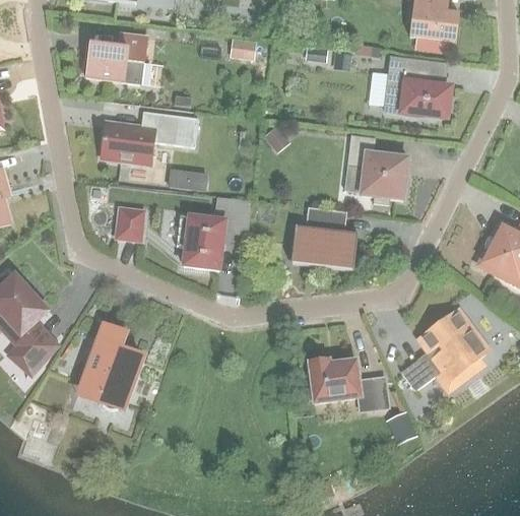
[(455,42),(459,12),(443,10),(444,0),(418,0),(415,20),(411,19),(409,37),(455,42)]
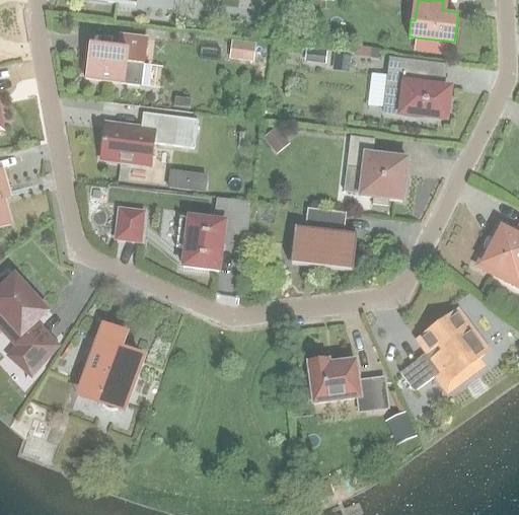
[(140,84),(146,38),(120,33),(118,48),(89,45),(85,77),(140,84)]
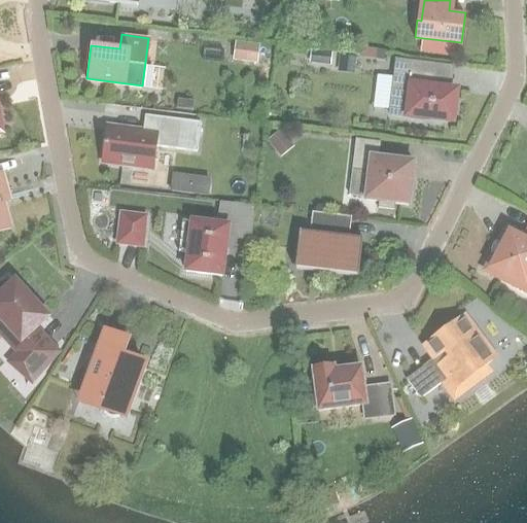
[(259,42),(235,39),(233,58),(257,61),(259,42)]
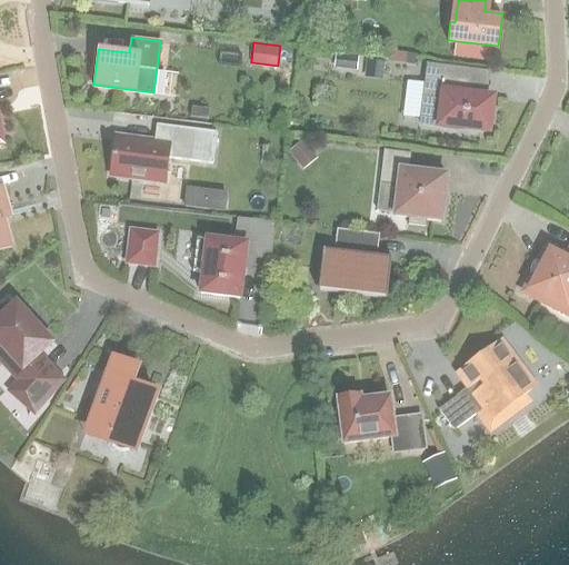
[(416,52),(390,49),(389,59),(415,61),(416,52)]
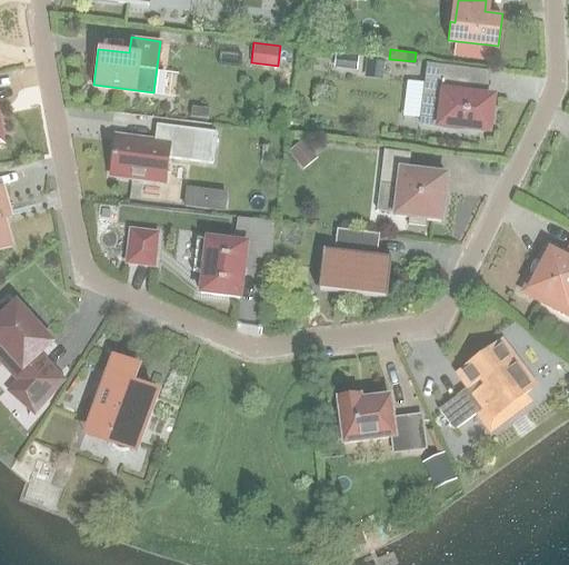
[(333,66),(357,68),(358,53),(335,50),(333,66)]
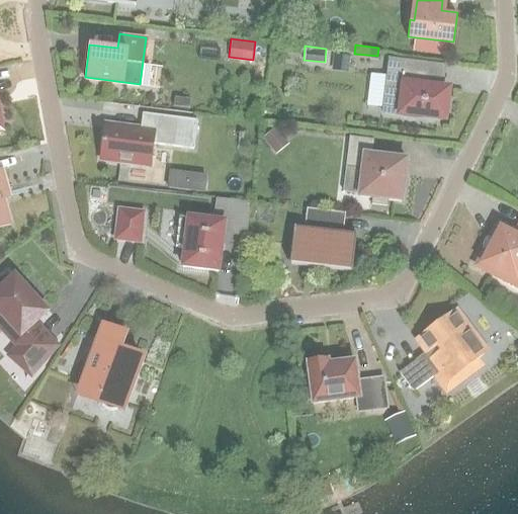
[(349,53),(333,52),(332,67),(348,69),(349,53)]
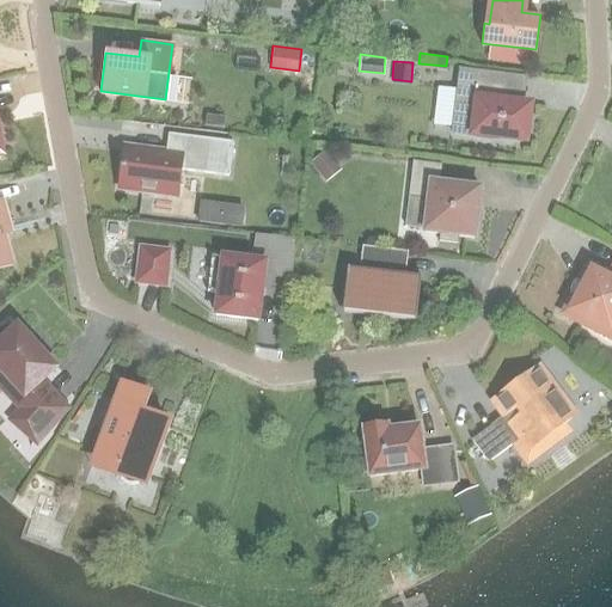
[(530,103),(515,100),(516,92),(503,91),(506,73),(460,67),(452,129),(496,135),(496,133),(525,136),(530,103)]
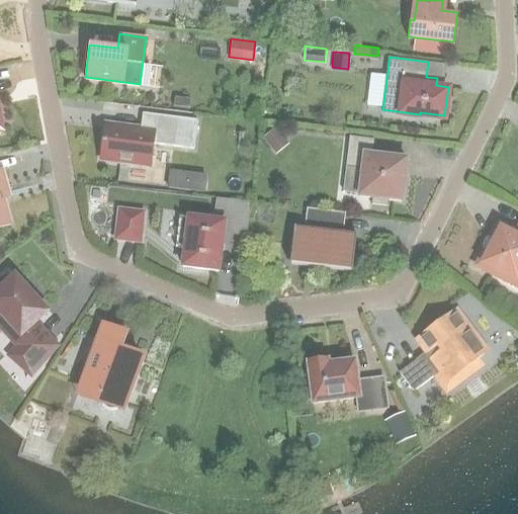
[(151,163),(153,142),(193,146),(196,118),(141,112),(140,127),(104,123),(100,158),(151,163)]
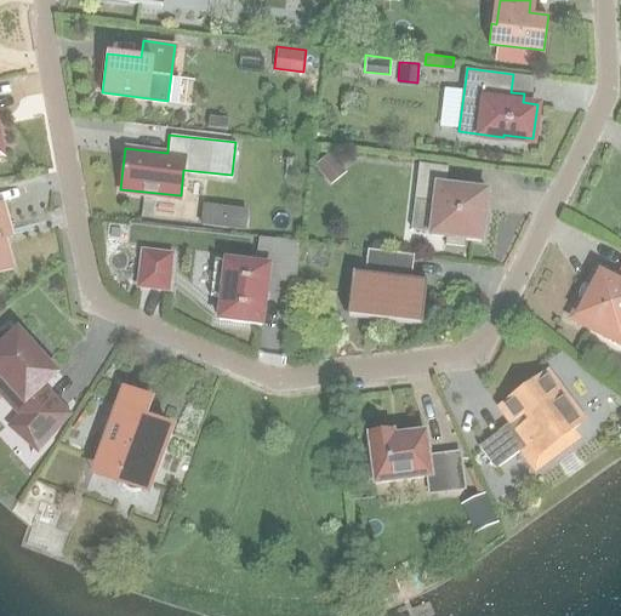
[(346,169),(330,149),(314,163),(330,181),(346,169)]
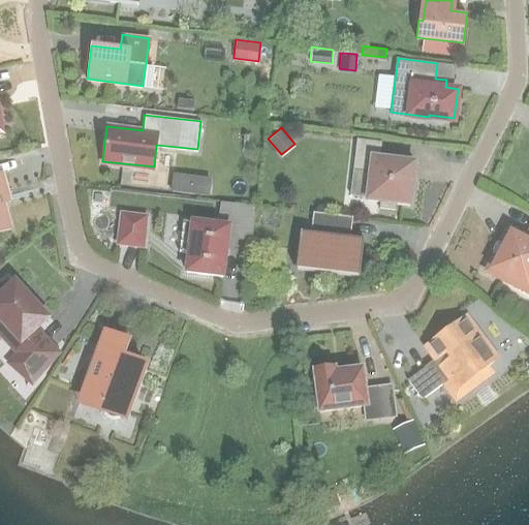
[(395,207),(396,201),(409,203),(412,175),(397,173),(399,157),(379,155),(381,139),(356,135),(354,153),(371,155),(369,173),(366,197),(379,198),(378,205),(395,207)]
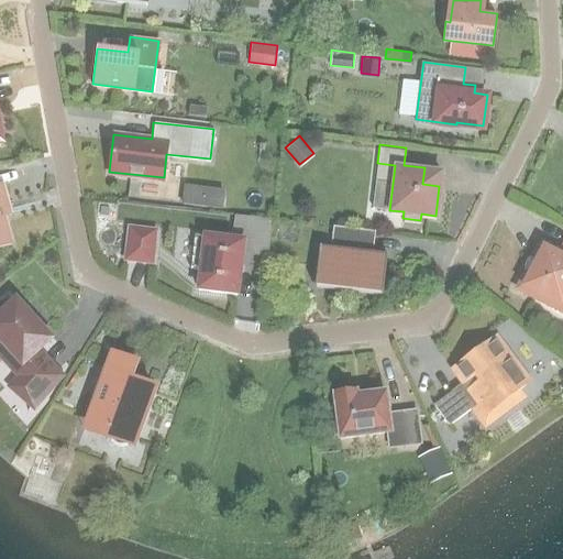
[(9,207),(2,184),(0,184),(0,244),(11,241),(2,208),(9,207)]
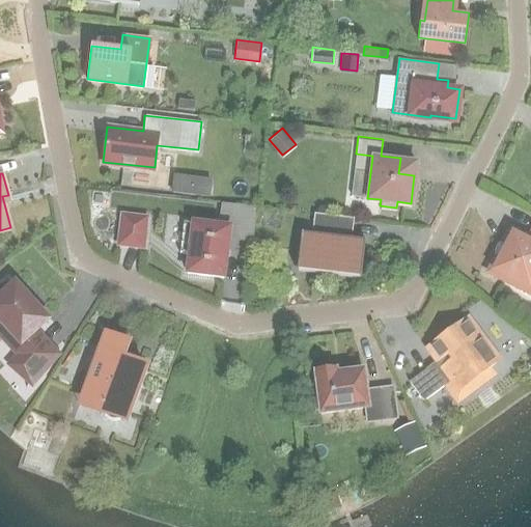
[(207,196),(210,177),(191,175),(188,194),(207,196)]
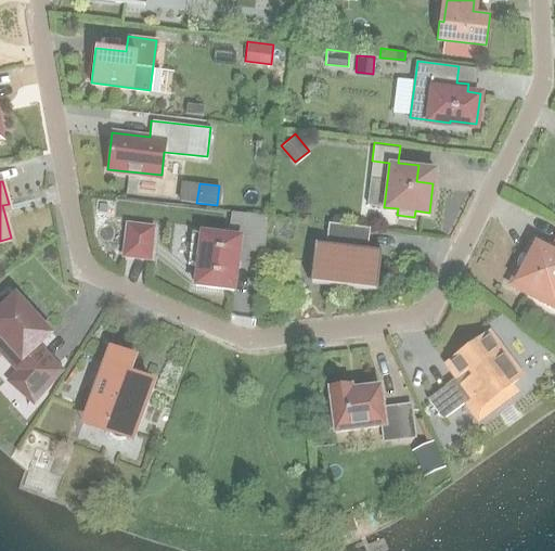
[(153,222),(124,219),(120,254),(149,257),(153,222)]
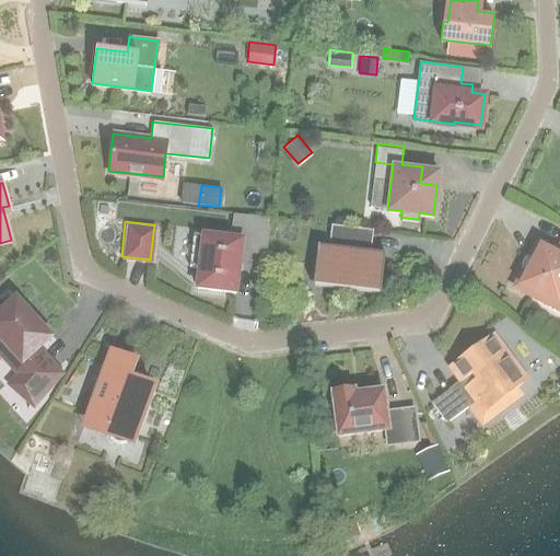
[(378,287),(378,291),(380,291),(385,250),(371,248),(373,227),(331,221),(328,243),(317,242),(313,279),(378,287)]
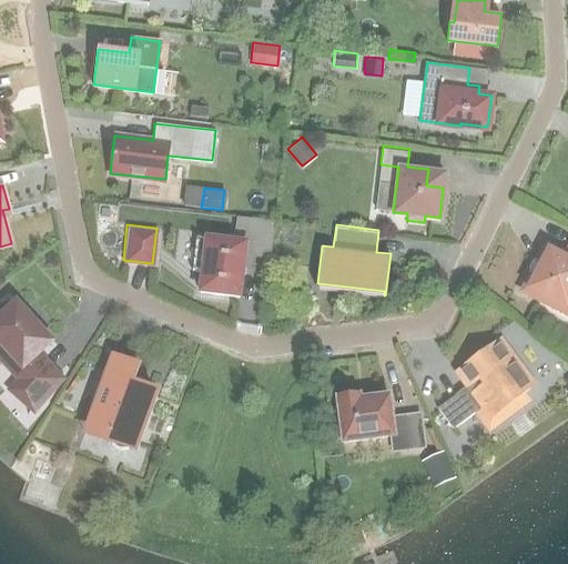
[(203,269),(200,290),(239,294),(245,241),(195,235),(192,268),(203,269)]
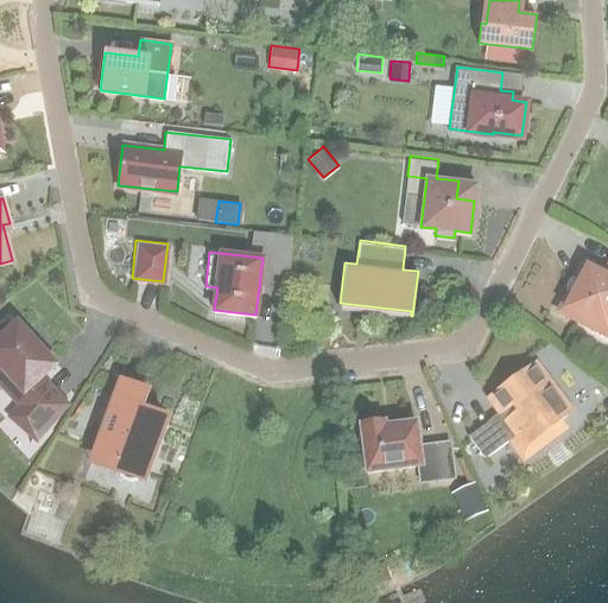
[(559,309),(607,332),(607,265),(606,270),(584,259),(559,309)]
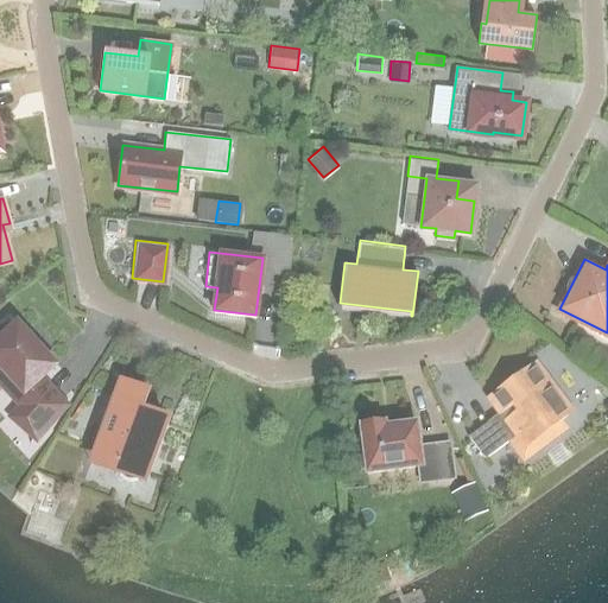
[(62,404),(37,375),(51,363),(17,324),(0,338),(0,363),(1,362),(16,378),(8,383),(25,401),(13,412),(21,421),(29,414),(38,425),(62,404)]
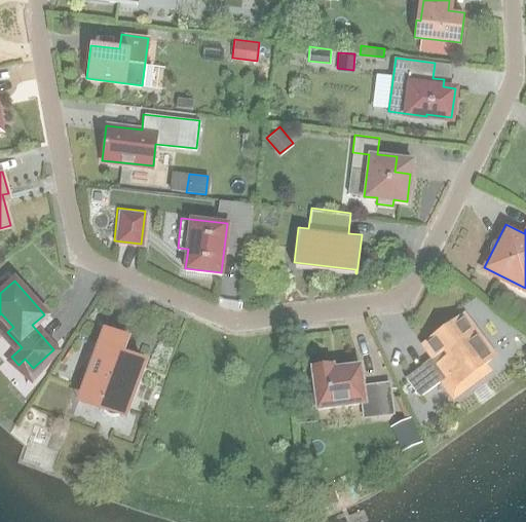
[(423,342),(447,374),(454,384),(493,355),(462,313),(423,342)]
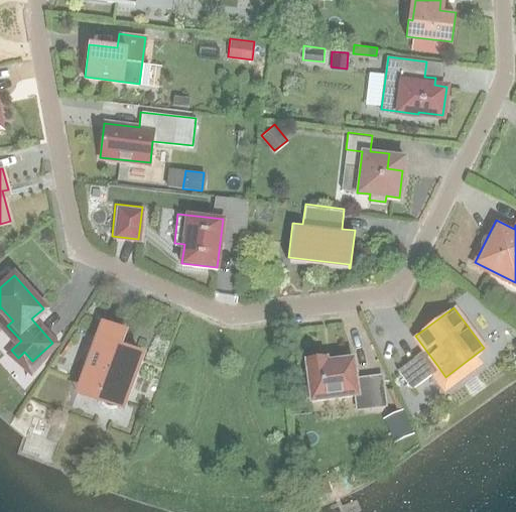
[(122,399),(124,400),(141,353),(119,346),(125,330),(102,322),(79,384),(100,392),(100,393),(99,397),(101,401),(103,404),(107,406),(111,406),(115,404),(119,402),(122,399)]
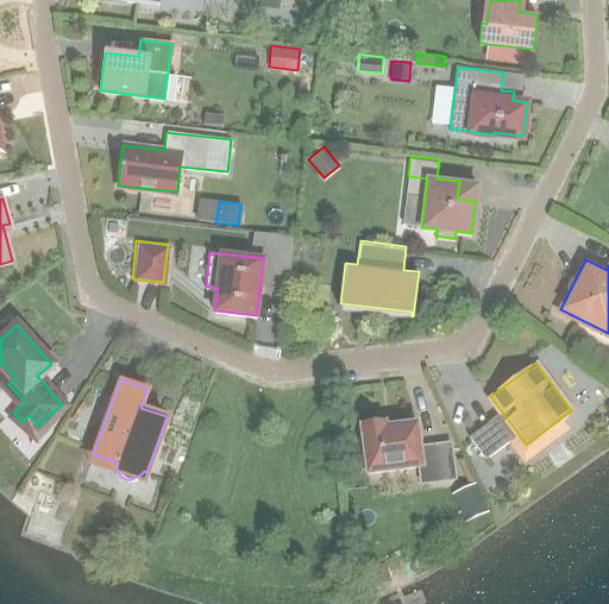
[(364,447),(359,447),(363,469),(366,467),(368,471),(419,465),(421,480),(454,477),(450,441),(419,445),(416,422),(384,426),(384,422),(362,425),(364,447)]
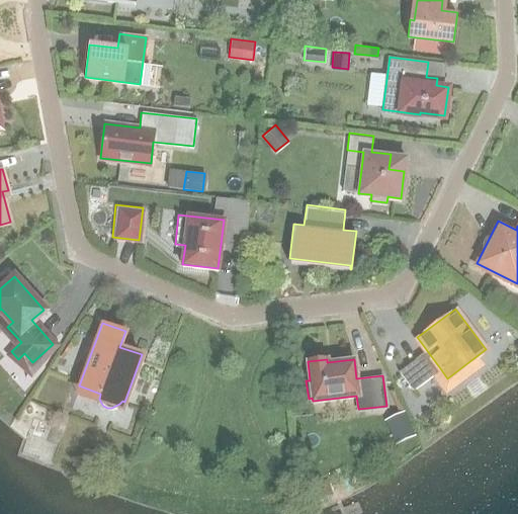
[(413,390),(423,381),(409,362),(399,369),(413,390)]
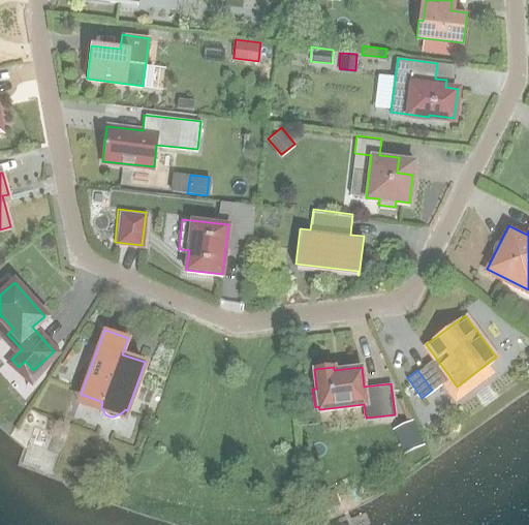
[(404,451),(424,441),(411,415),(392,425),(404,451)]
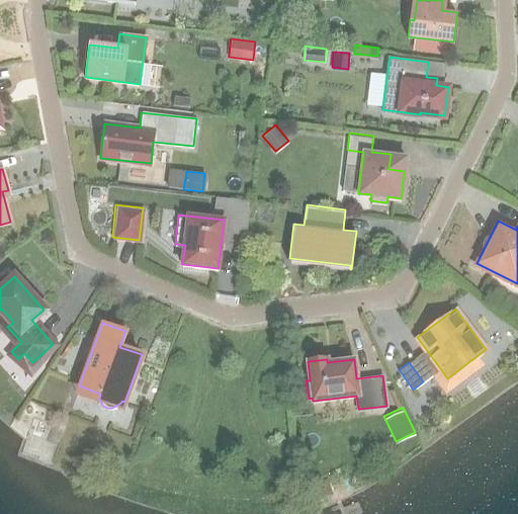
[(319,492),(331,490),(328,477),(316,479),(319,492)]
